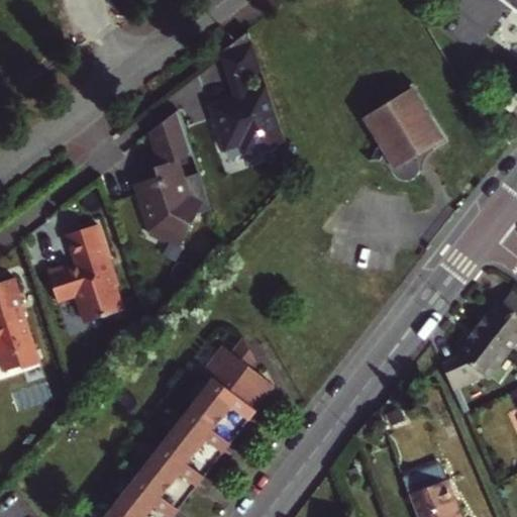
[(516,0),(500,0),(516,13),(516,0)]
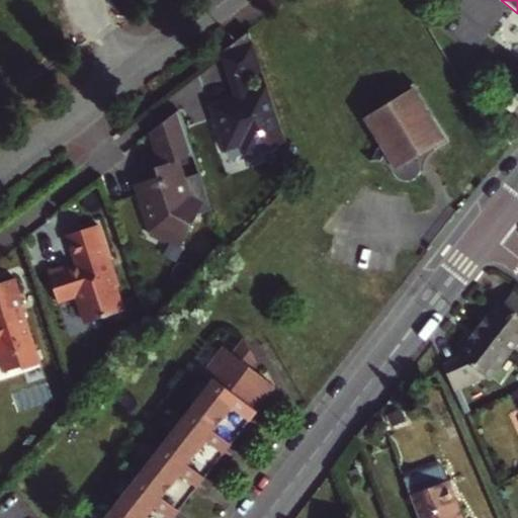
[(242,77),(262,70),(255,50),(249,30),(221,52),(235,95),(209,104),(225,150),(241,145),(244,154),(285,141),(267,84),(246,91),(242,77)]
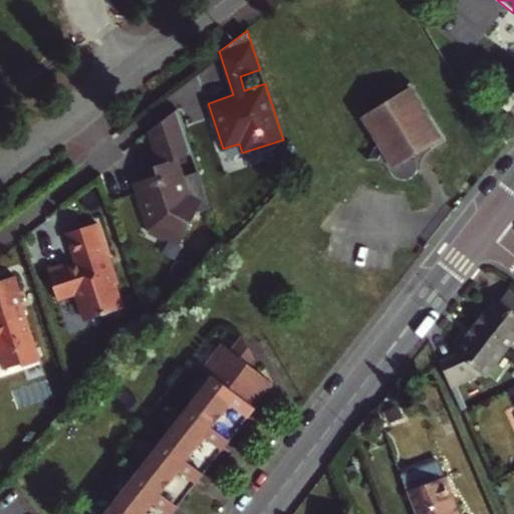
[(376,161),(402,181),(407,181),(414,179),(419,171),(419,163),(415,157),(432,147),(434,149),(447,142),(412,84),(389,98),(392,103),(384,107),(382,105),(362,117),(378,143),(374,148),(382,153),(376,161)]
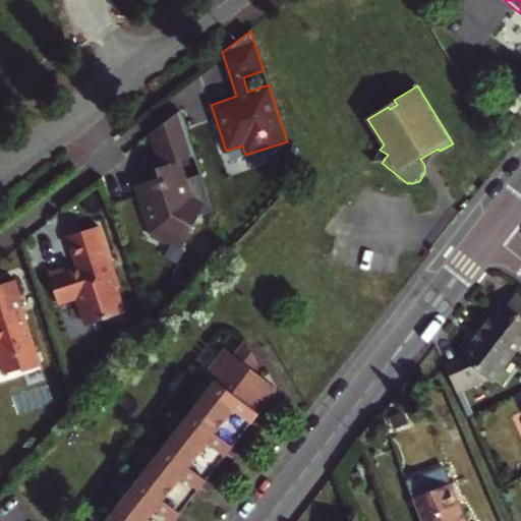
[(213,210),(201,173),(181,180),(179,175),(182,174),(178,160),(195,155),(180,110),(152,132),(163,165),(167,178),(159,177),(136,184),(150,223),(156,226),(153,235),(166,243),(168,239),(183,246),(199,215),(213,210)]
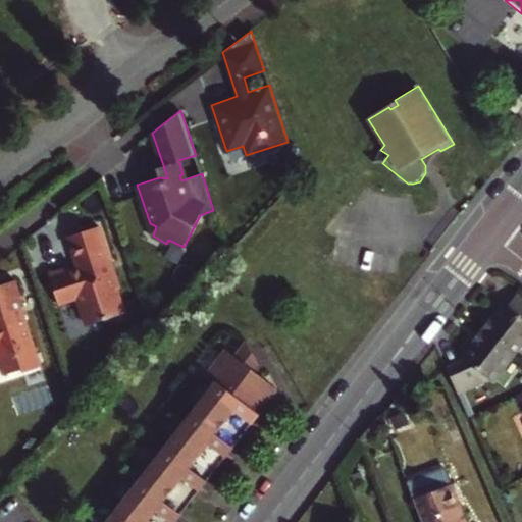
[(105,245),(100,226),(69,237),(80,268),(67,272),(66,268),(49,274),(58,304),(77,298),(87,325),(124,313),(117,290),(120,289),(111,262),(108,263),(102,245),(105,245)]
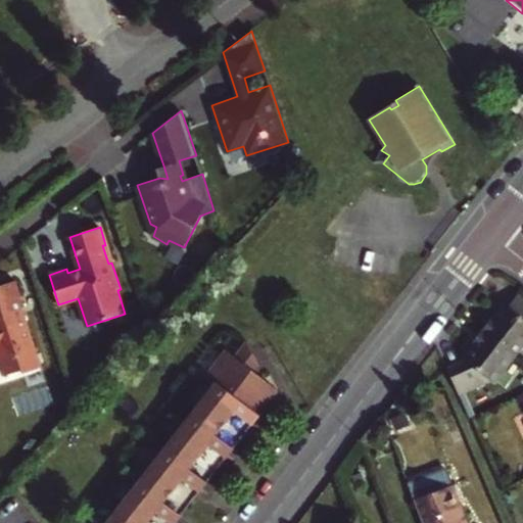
[(20,295),(16,281),(0,285),(0,361),(5,376),(41,367),(31,336),(29,337),(22,321),(26,320),(21,308),(17,296),(20,295)]
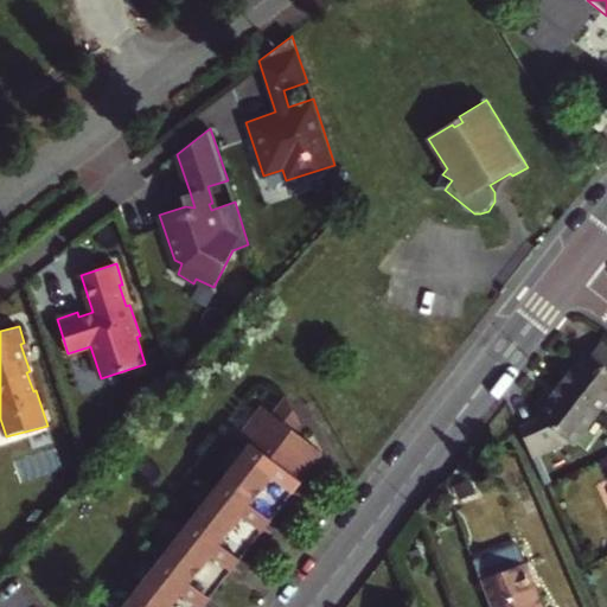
[(588,353),(563,383),(601,415),(606,407),(606,346),(604,344),(593,358),(588,353)]
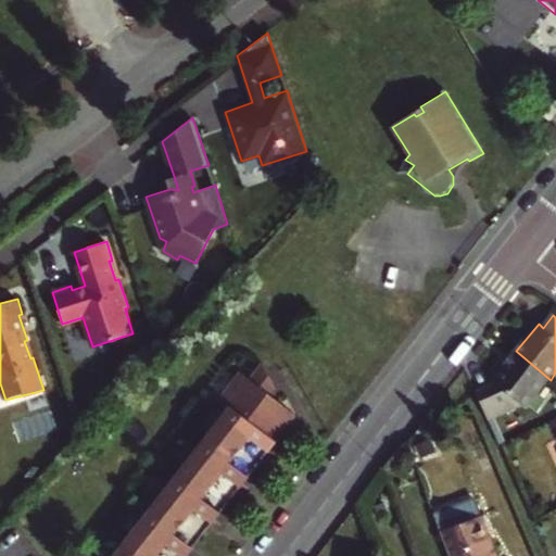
[(528,407),(551,380),(516,351),(505,363),(507,364),(492,381),(497,386),(481,392),(492,419),(526,405),(528,407)]
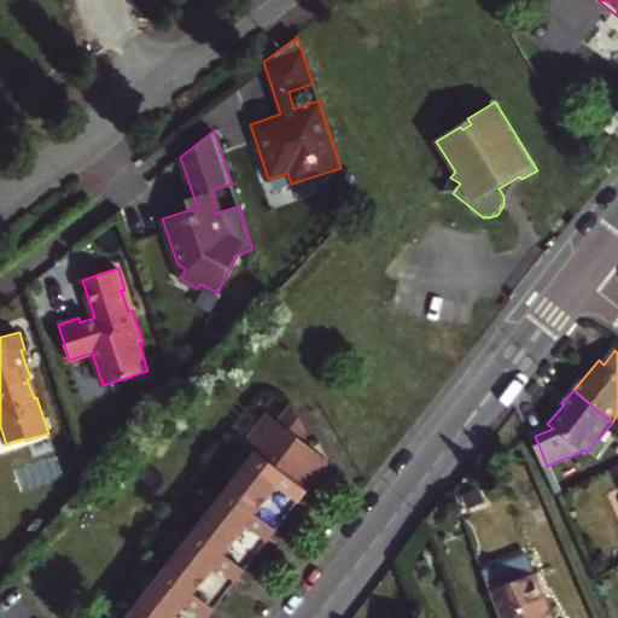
[(207,617),(213,612),(328,464),(298,441),(303,435),(287,408),(275,423),(266,415),(244,443),(256,453),(126,617),(207,617)]
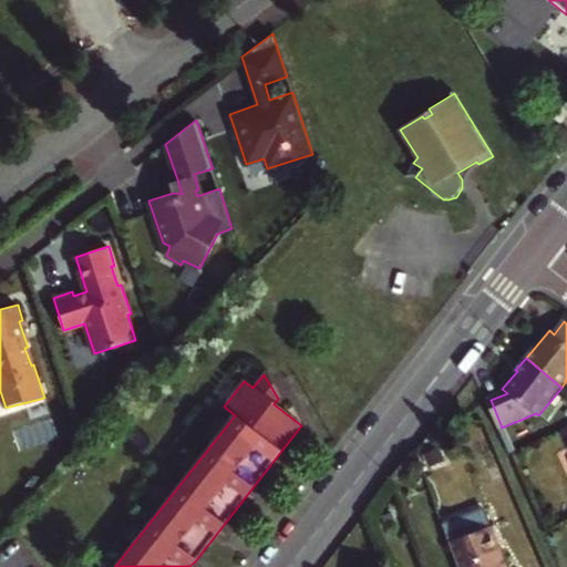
[(459,566),(506,566),(488,521),(447,537),(459,566)]
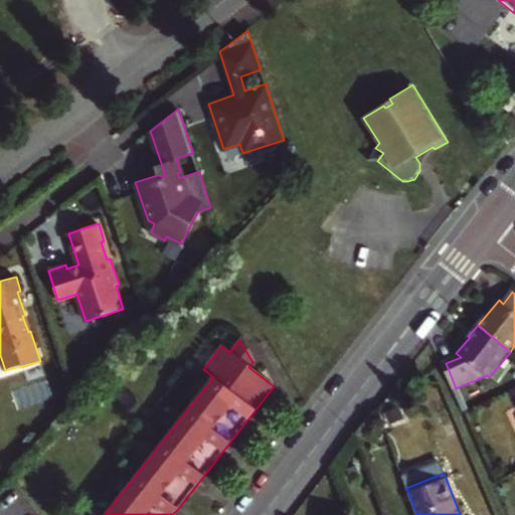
All buildings are outlined.
